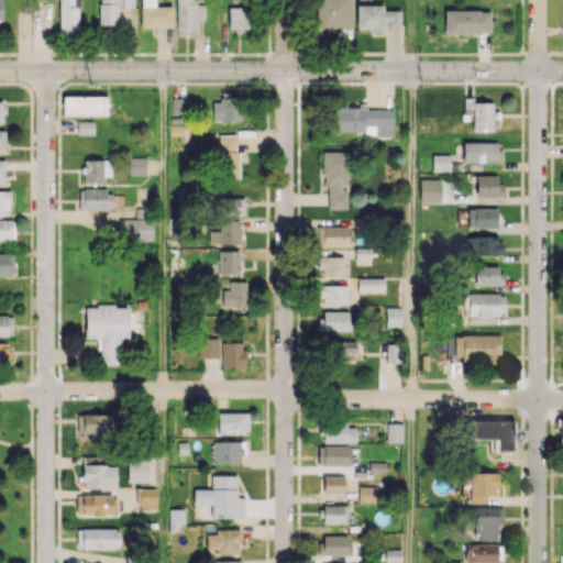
[(58,0),(58,34),(77,34),(77,0),(58,0)]
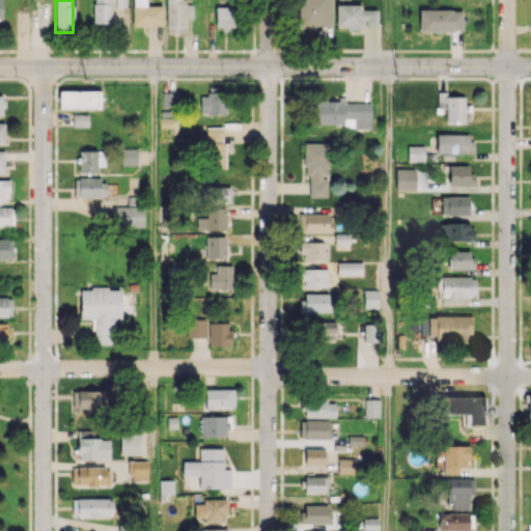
[(92,0),(93,27),(111,26),(110,0),(92,0)]
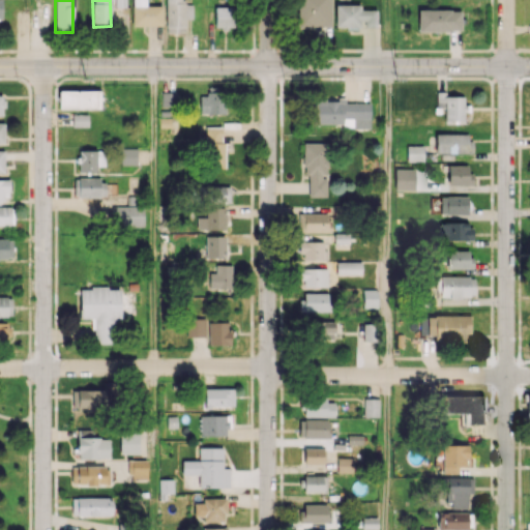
[(131,0),(131,25),(163,25),(163,6),(146,5),(145,0),(131,0)]
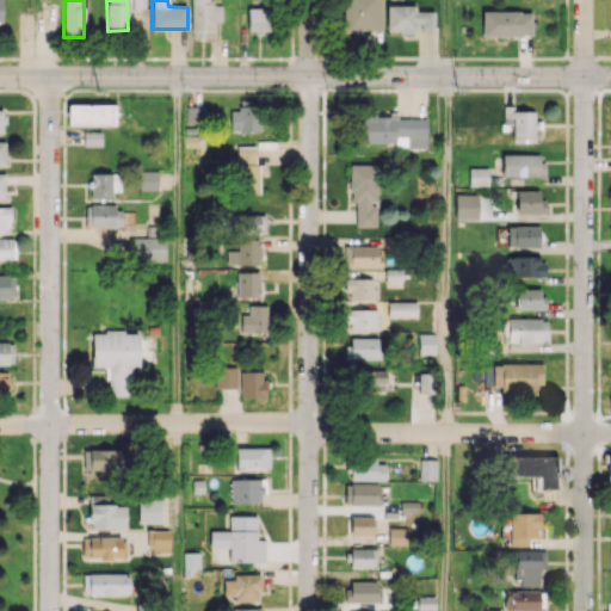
[(382,30),(381,0),(343,0),(344,31),(382,30)]
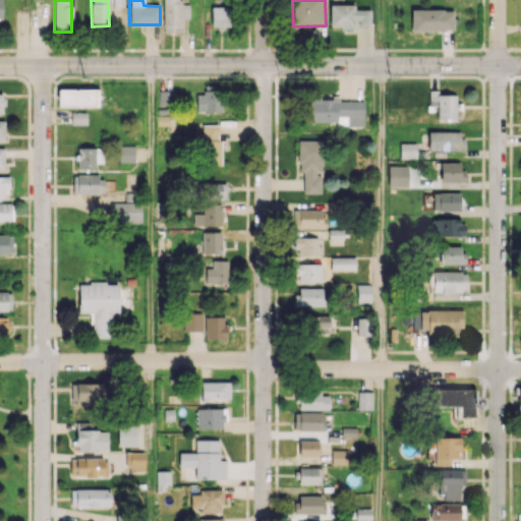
[(163,3),(163,32),(181,32),(182,18),(188,18),(189,4),(163,3)]
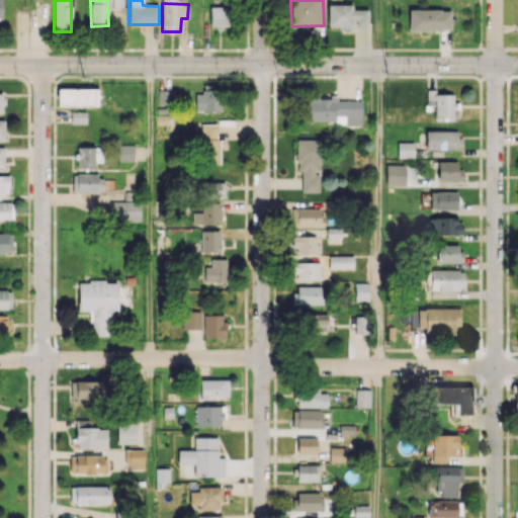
[(354,26),(368,25),(367,9),(352,9),(352,4),(328,5),(328,26),(354,26)]
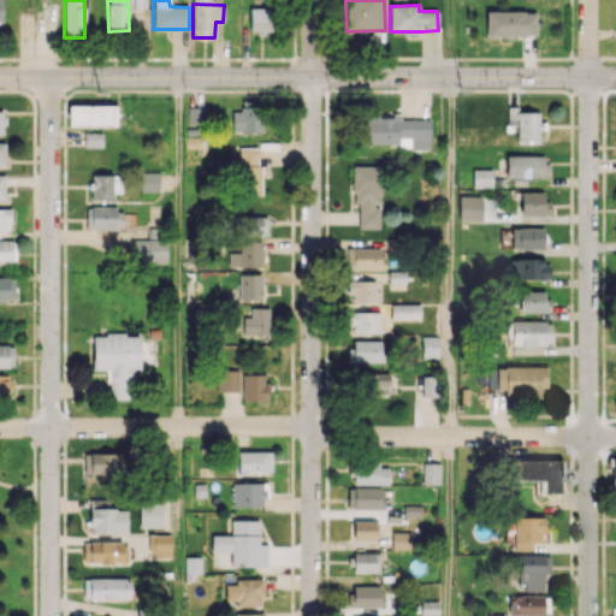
[(249,33),(271,33),(272,9),(249,7),(249,33)]
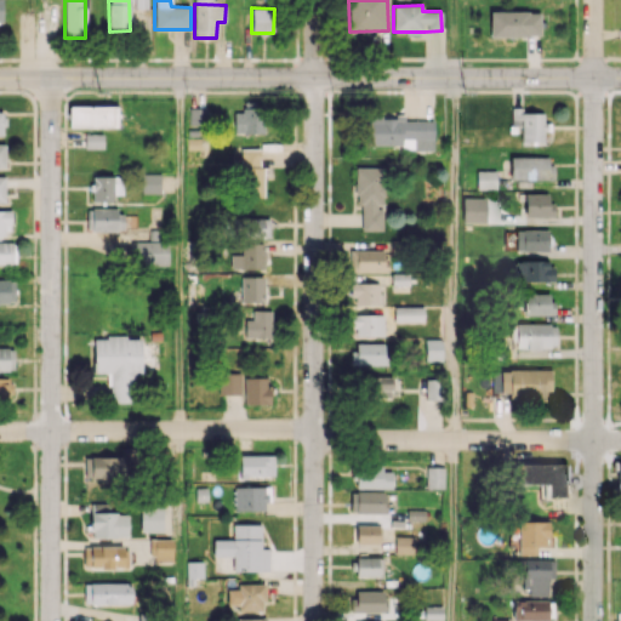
[(540,11),(490,11),(490,35),(540,36),(540,11)]
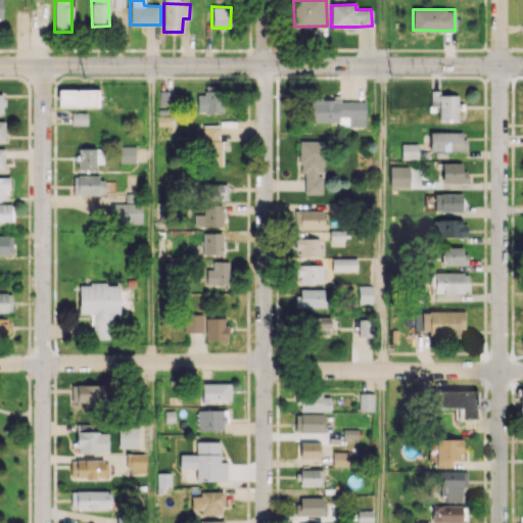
[(99,89),(58,89),(58,106),(98,107),(99,89)]
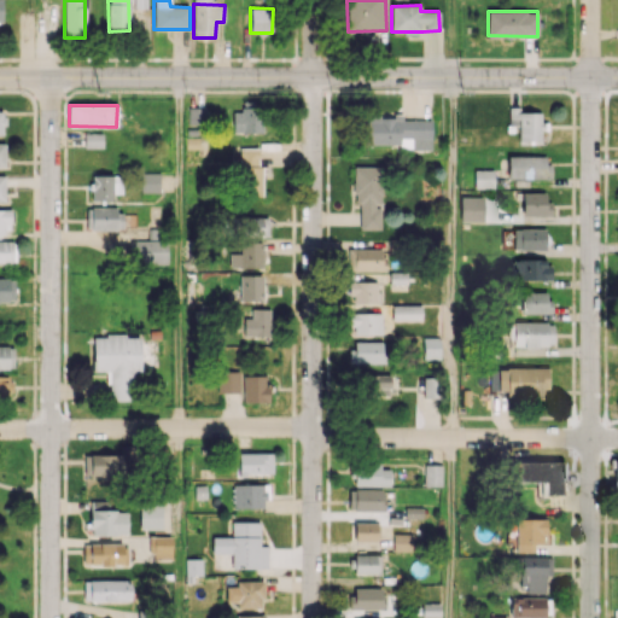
[(543,112),(519,112),(519,106),(509,108),(509,126),(519,126),(519,141),(541,140),(541,130),(544,130),(543,112)]
